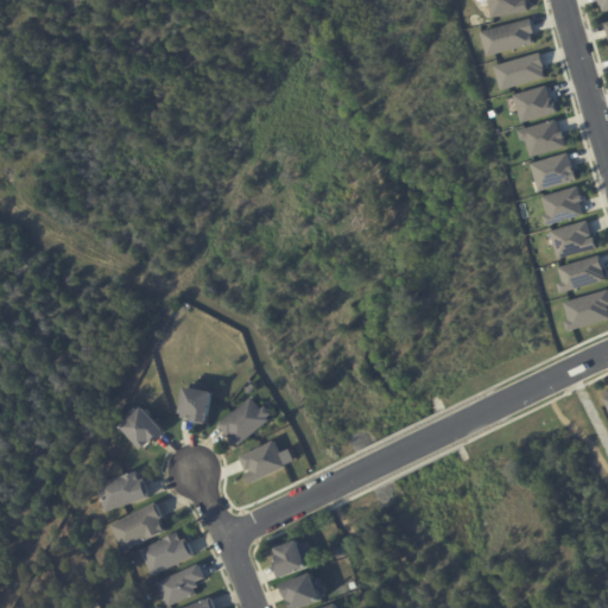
[(525,12),(524,0),(488,0),(491,16),(525,12)]
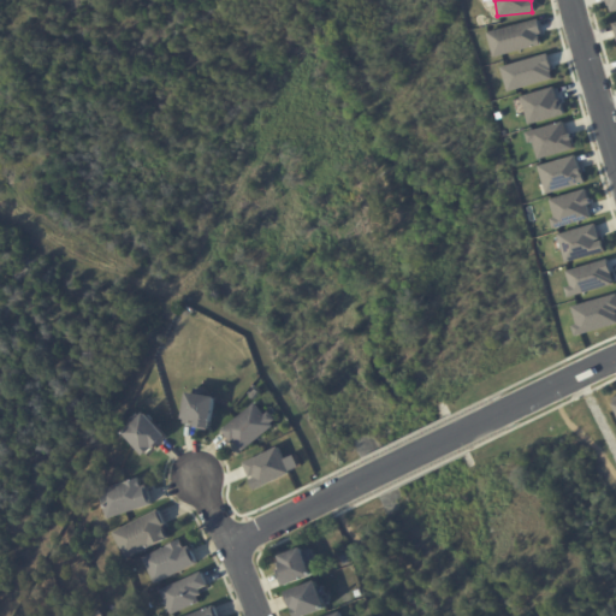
[(615,0),(605,0),(609,12),(615,10),(615,0)]
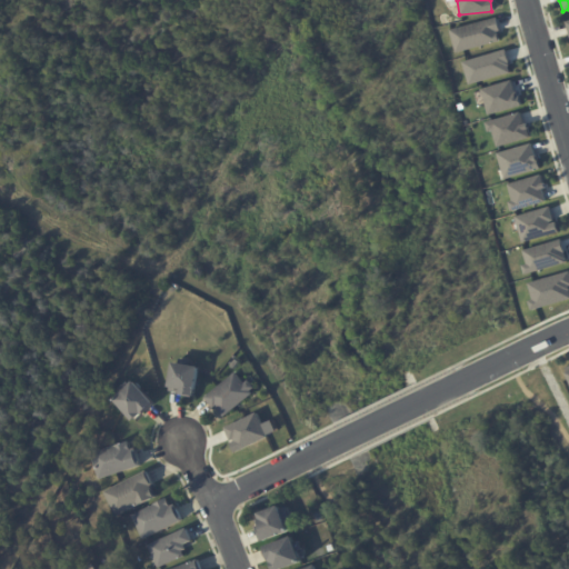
[(450,29),(496,16),(500,29),(497,30),(499,39),(457,51),(450,29)]
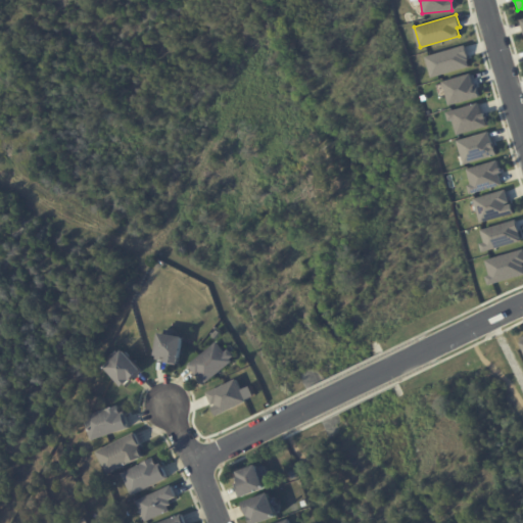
[(431,77),(469,65),(467,60),(468,59),(467,55),(468,55),(464,44),(425,55),(431,77)]
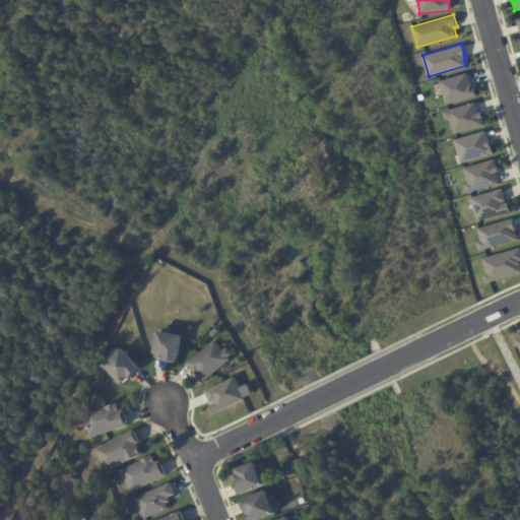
[(475,96),(468,72),(440,81),(447,105),(475,96)]
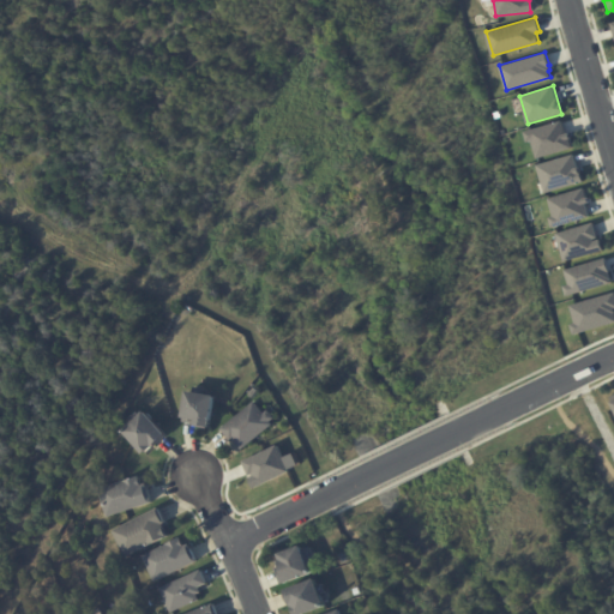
[(535,158),(571,148),(563,120),(527,131),(535,158)]
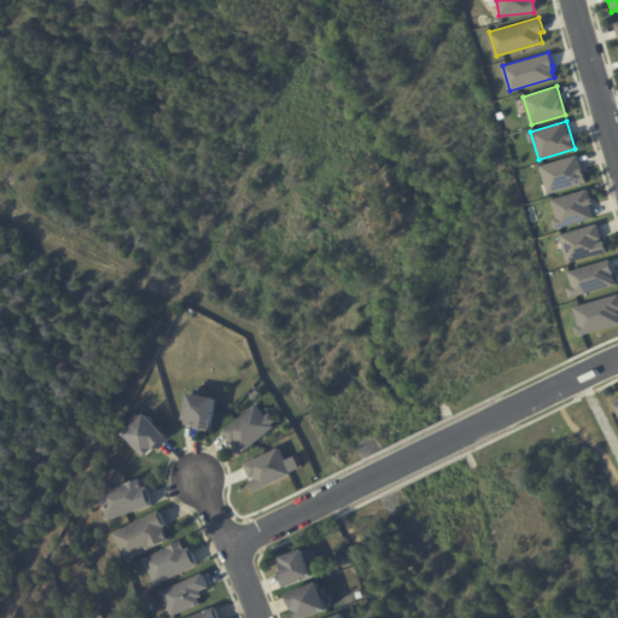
[(587,181),(548,193),(540,165),(577,155),(587,181)]
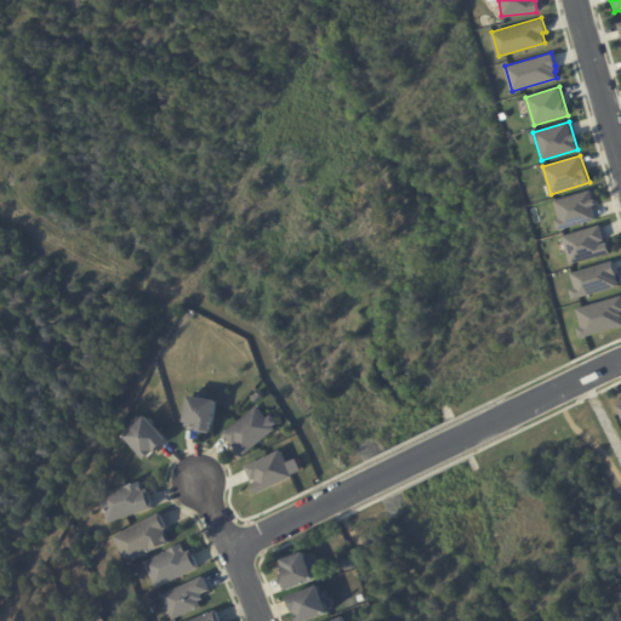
[(554,199),(591,189),(596,204),(592,205),(596,220),(558,229),(556,218),(559,217),(554,199)]
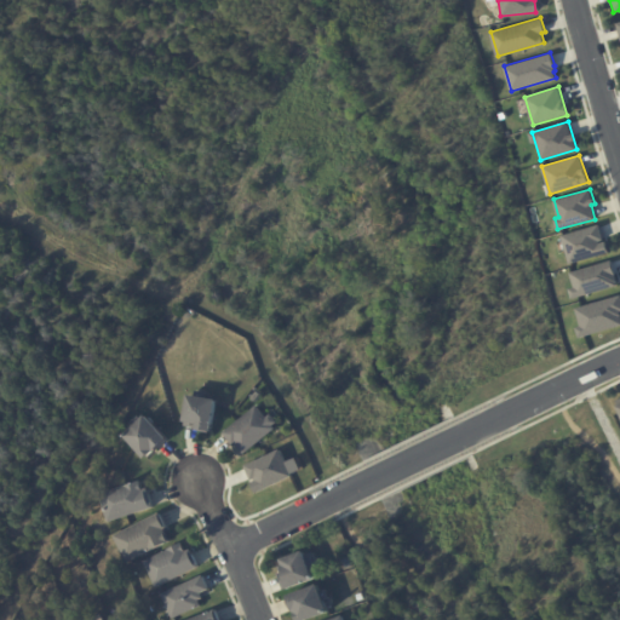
[(570,263),(609,253),(606,240),(603,240),(600,225),(562,235),(570,263)]
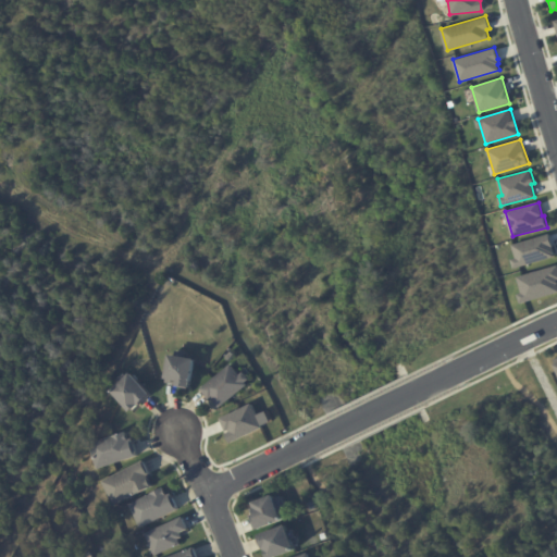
[(515,265),(554,259),(551,236),(511,243),(515,265)]
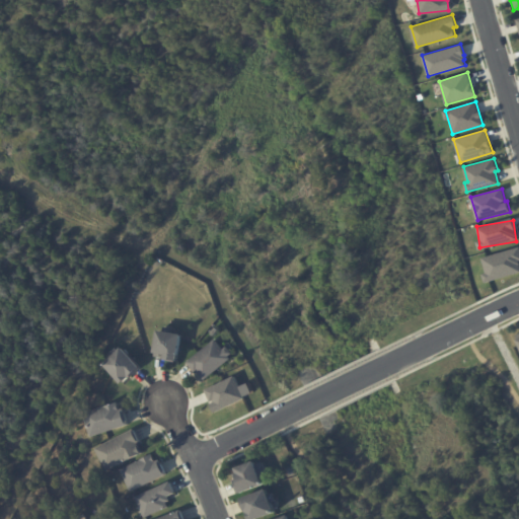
[(483,273),(487,272),(483,257),(518,245),(518,271),(486,282),(483,273)]
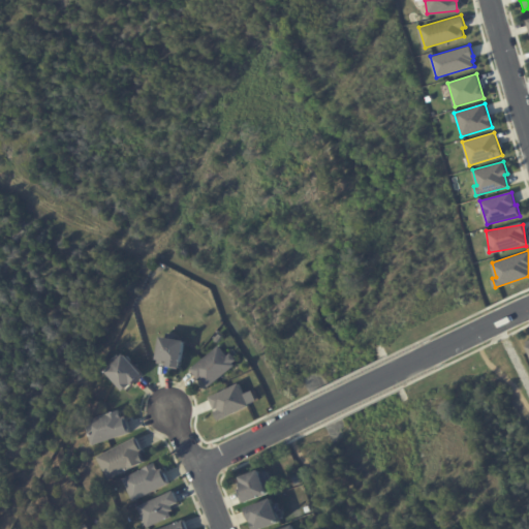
[(224,337),(219,343),(216,341),(220,335),(224,337)]
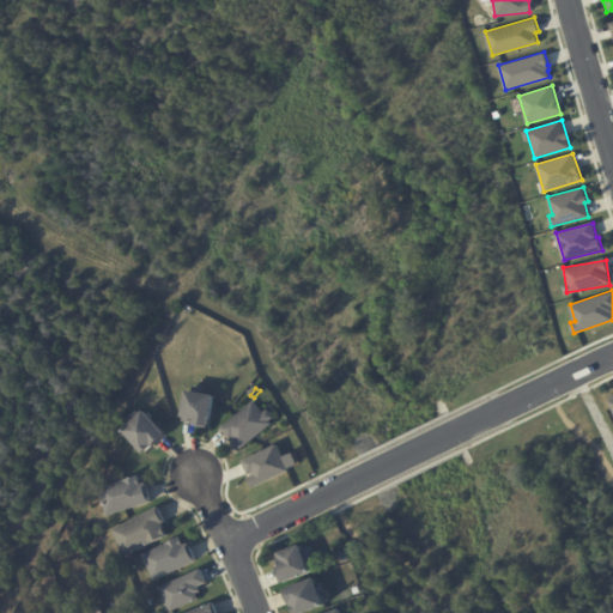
[(216,395),(210,428),(195,425),(196,422),(183,419),(184,417),(182,417),(188,390),(216,395)]
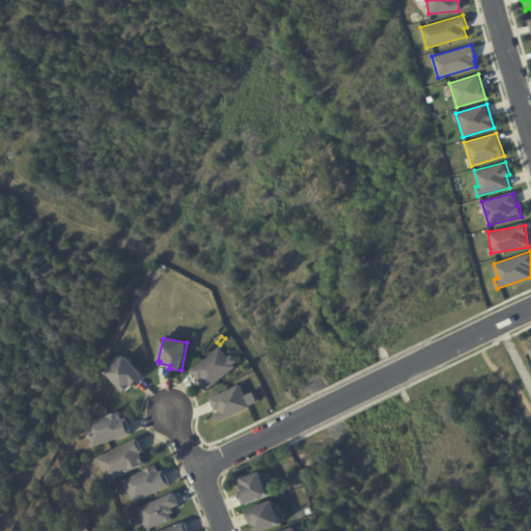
[(226,354),(228,358),(232,355),(239,362),(234,365),(236,367),(210,390),(202,381),(200,383),(192,371),(221,347),(226,354)]
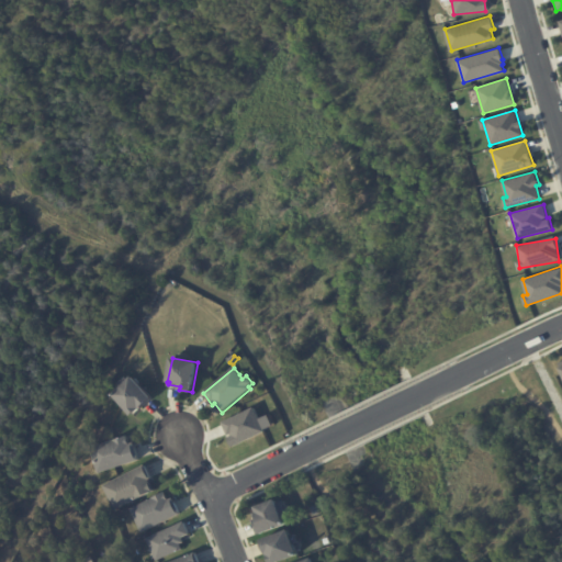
[(153,401),(149,403),(148,402),(142,409),(141,408),(133,416),(113,395),(133,377),(154,398),(153,401)]
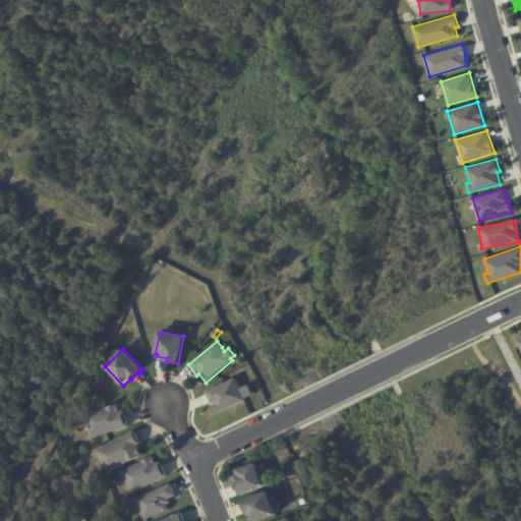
[(248,384),(240,388),(235,378),(205,391),(215,413),(253,396),(248,384)]
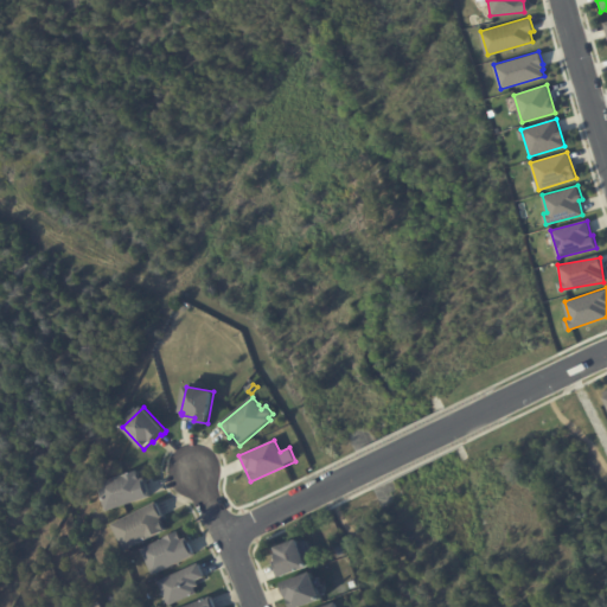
[(146,480),(151,498),(106,512),(97,484),(138,471),(141,480),(146,479),(146,480)]
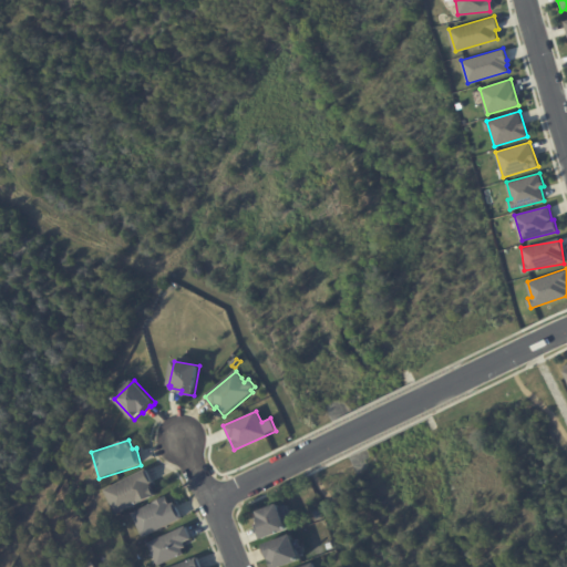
[(147,472),(154,483),(151,485),(156,495),(116,515),(104,491),(146,470),(147,472)]
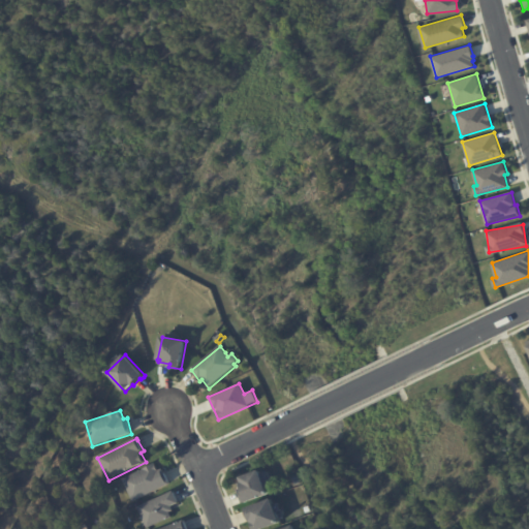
[(164,470),(170,484),(134,502),(123,479),(156,463),(159,471),(163,469),(164,470)]
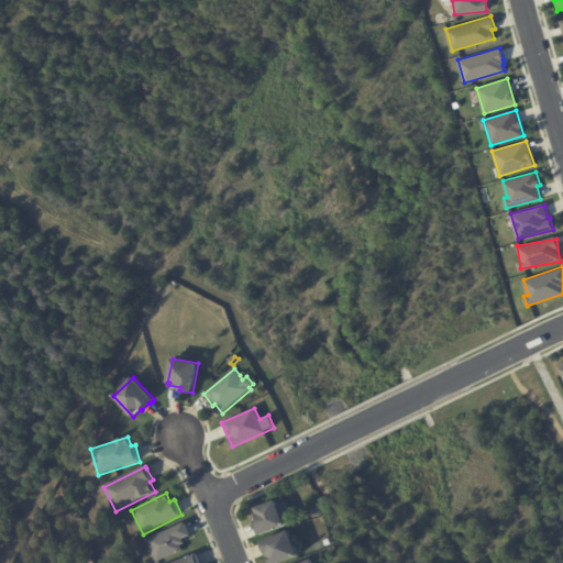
[(279,504),(287,523),(261,532),(255,518),(258,517),(256,511),(258,510),(257,504),(277,497),(279,504)]
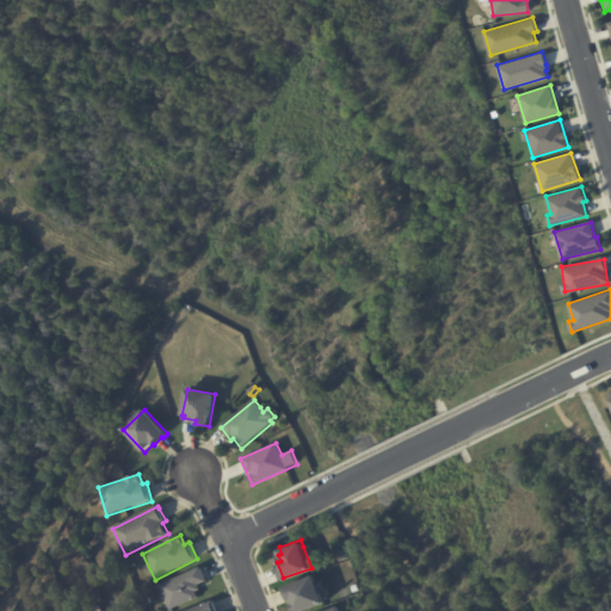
[(338,551),(344,549),(347,557),(340,560),(338,551)]
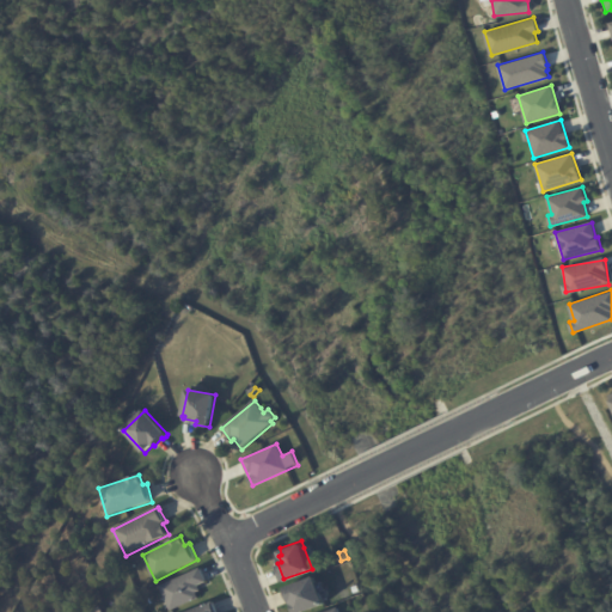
[(202,570),(208,583),(201,587),(202,591),(197,593),(201,599),(171,611),(160,587),(201,569),(202,570)]
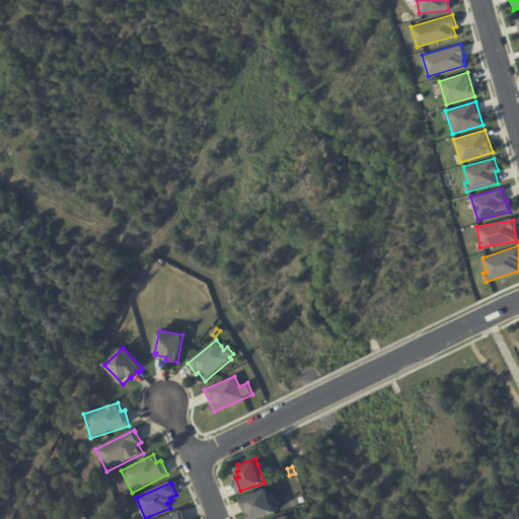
[(277,501),(274,502),(277,511),(254,518),(251,518),(248,511),(247,511),(242,497),(268,488),(271,495),(274,493),(277,501)]
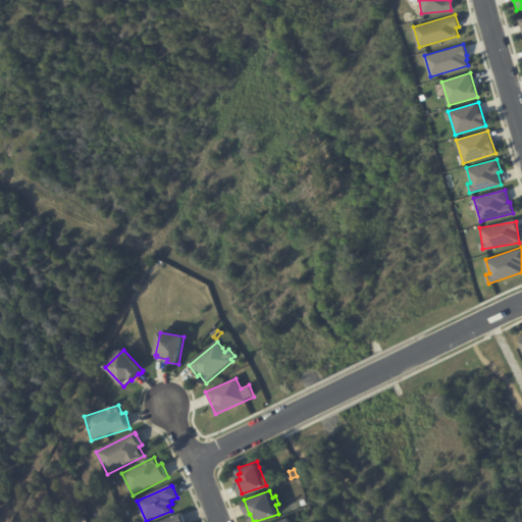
[(83,521),(80,515),(87,512),(90,521),(83,521)]
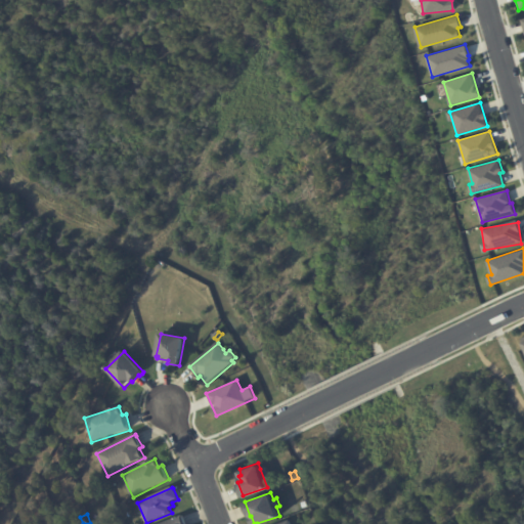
All buildings are outlined.
